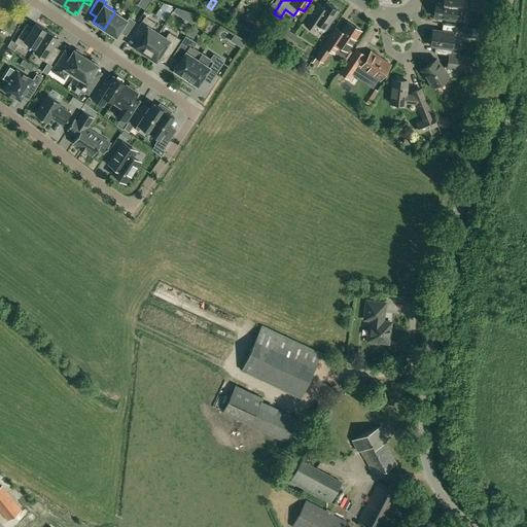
[(447,19),(447,20),(462,22),(463,10),(464,11),(465,0),(444,0),(444,3),(436,2),(434,16),(447,19)]
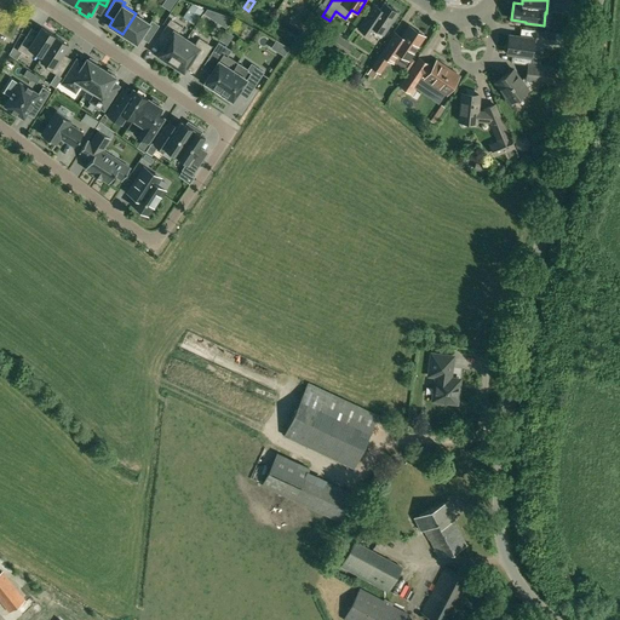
[(551,0),(551,11),(569,13),(570,1),(562,0),(551,0)]
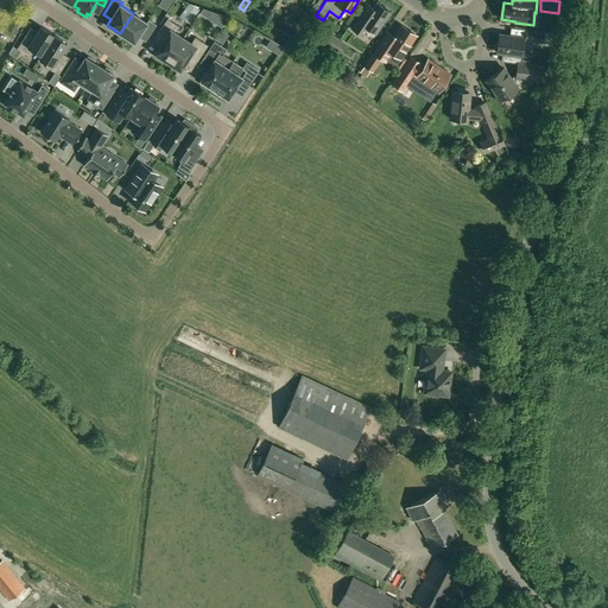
[(350,27),(362,36),(368,29),(377,35),(391,12),(377,4),(367,18),(361,13),(350,27)]
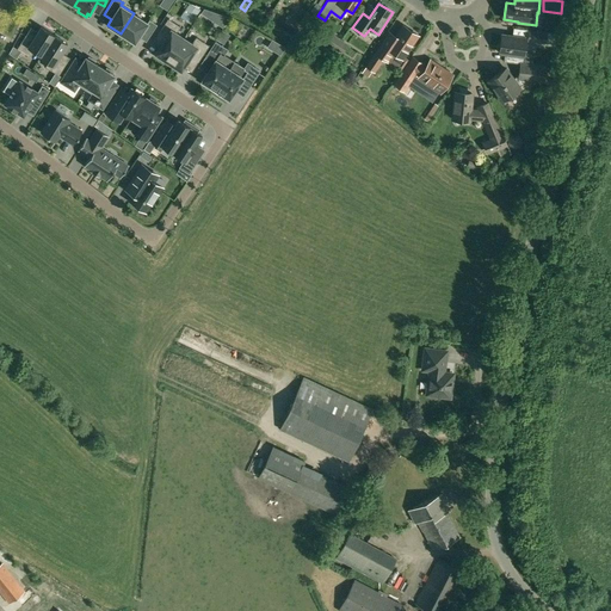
[(218,13),(205,8),(202,13),(214,22),(218,13)]
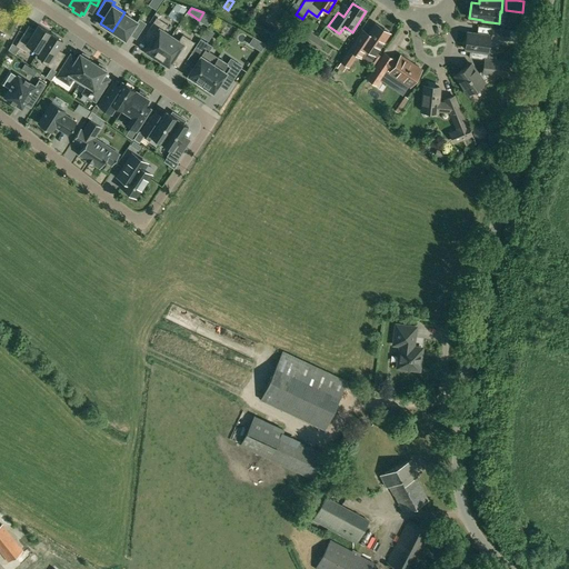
[(138,20),(125,12),(112,31),(126,40),(130,33),(137,38),(146,22),(139,17),(138,20)]
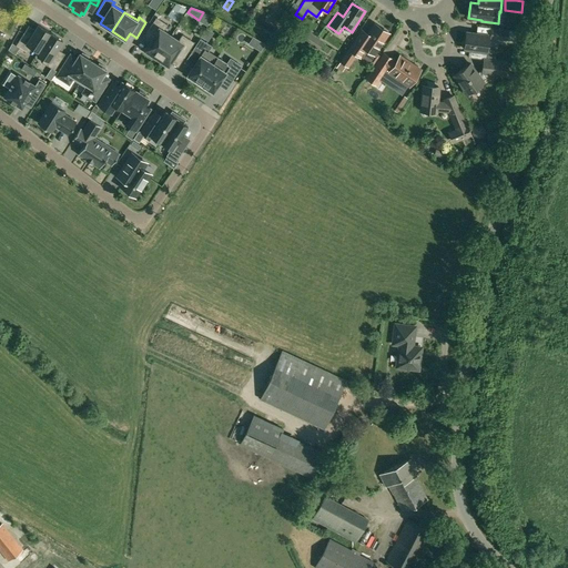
[(145,50),(144,52),(151,57),(153,56),(156,58),(171,36),(163,30),(168,24),(156,17),(146,32),(152,37),(144,50),(145,50)]
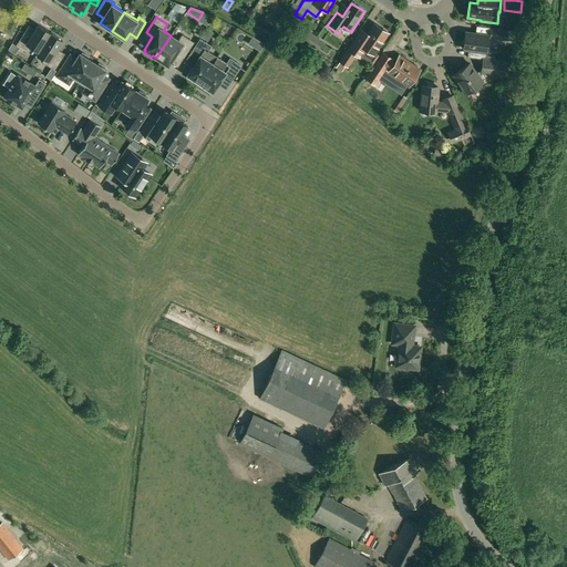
[(362,41),(357,37),(336,66),(342,71),(346,65),(348,68),(357,54),(360,57),(366,49),(373,54),(388,32),(374,23),(362,41)]
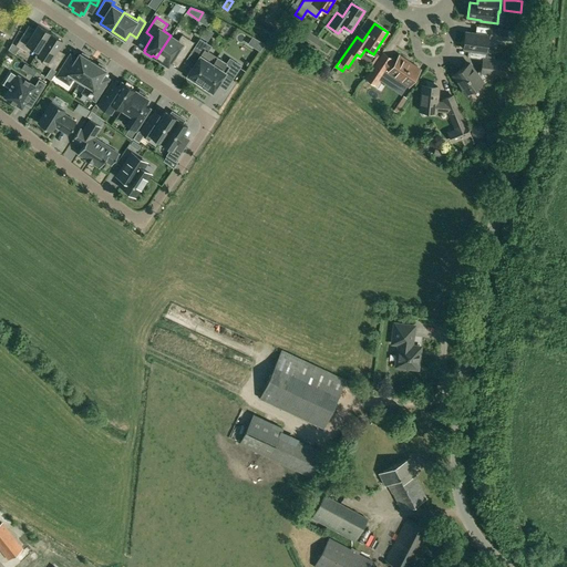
[(38,24),(30,37),(23,33),(16,45),(27,52),(31,47),(38,51),(50,33),(38,24)]
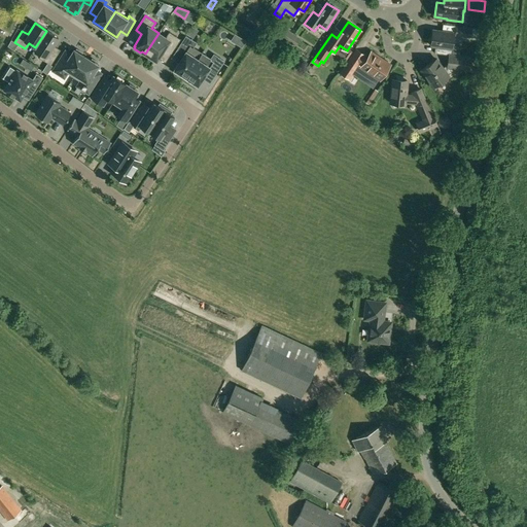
[(469,37),(471,28),(457,26),(456,35),(469,37)]
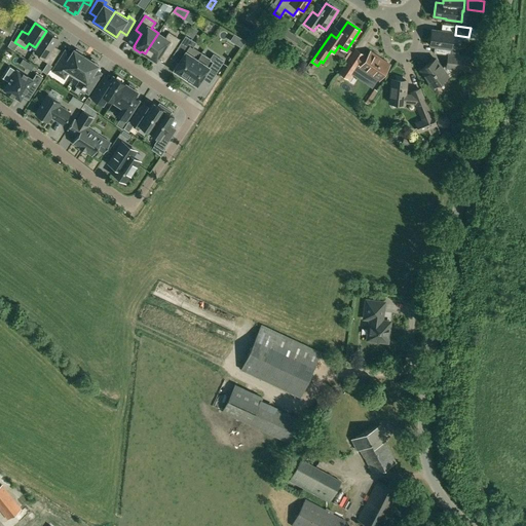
[(285,28),(279,35),(289,42),(294,35),(285,28)]
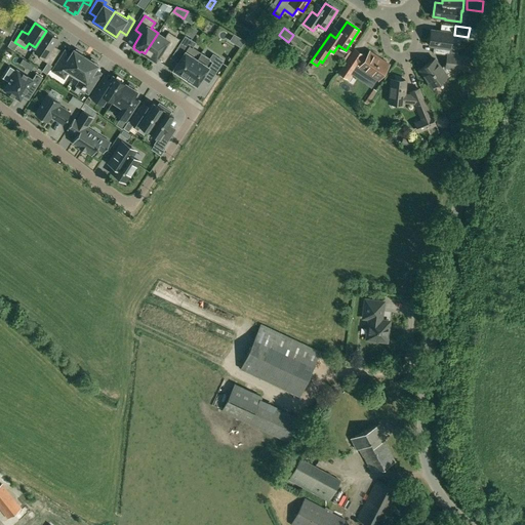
[(433,52),(447,54),(449,54),(451,33),(432,30),(430,45),(434,46),(433,52)]
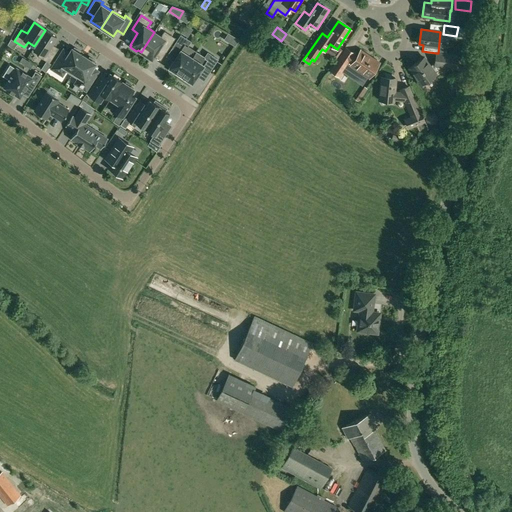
[(34,46),(33,48),(40,52),(38,56),(49,63),(56,52),(49,47),(56,37),(45,30),(34,46)]
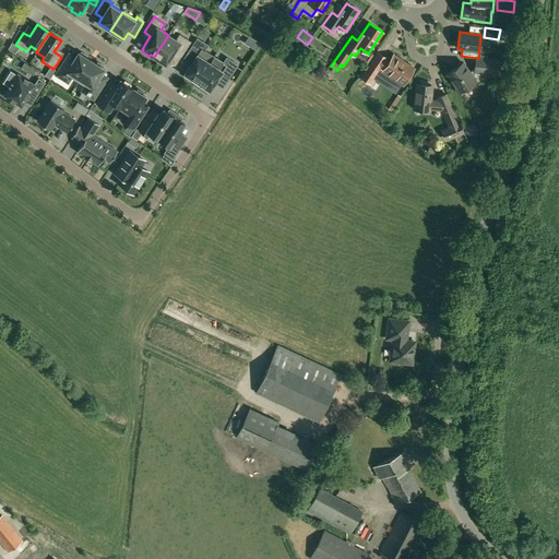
[(176,39),(168,35),(154,57),(157,59),(156,61),(164,66),(165,63),(166,64),(174,51),(181,57),(191,42),(179,34),(176,39)]
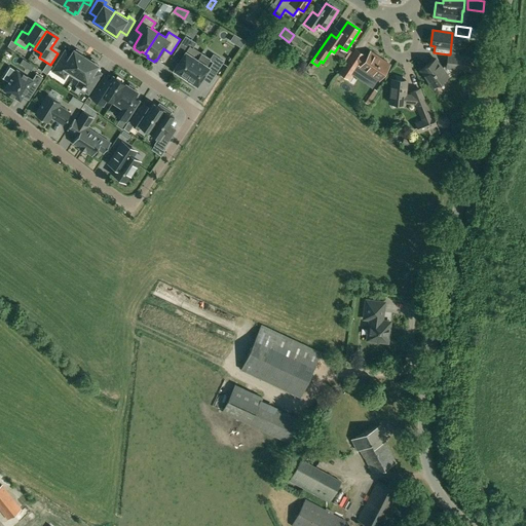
[(294,35),(289,42),(294,45),(299,38),(294,35)]
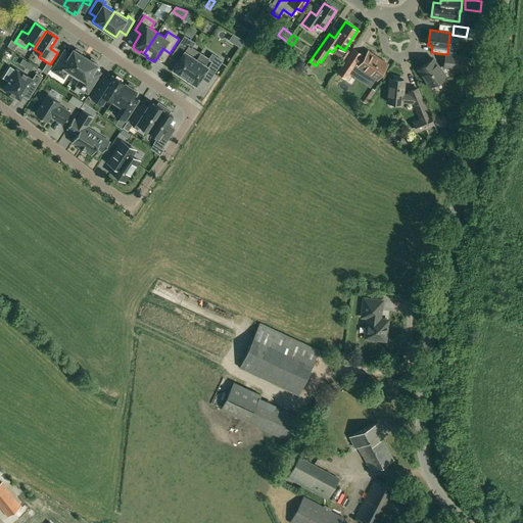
[(195,42),(185,36),(176,49),(183,53),(173,69),(174,70),(173,72),(179,77),(181,75),(184,78),(198,55),(190,50),(195,42)]
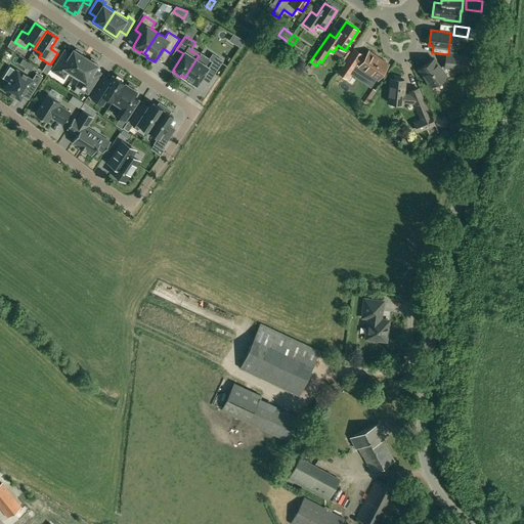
[(244,40),(239,37),(235,44),(239,47),(244,40)]
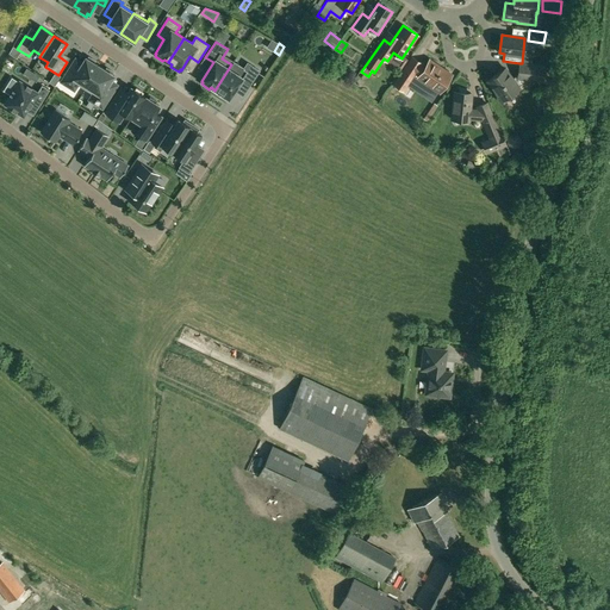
[(79,85),(86,88),(100,67),(94,63),(95,61),(88,56),(87,58),(86,57),(82,62),(75,58),(60,82),(74,91),(79,85)]
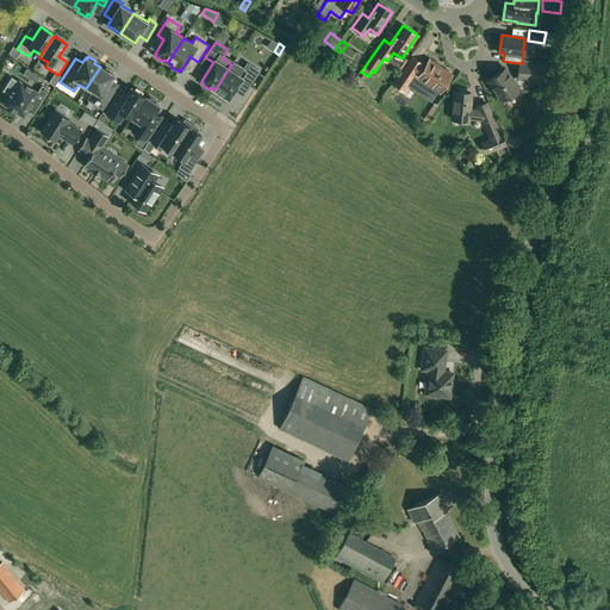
[(423,86),(427,88),(428,87),(429,85),(440,92),(450,75),(430,61),(424,68),(419,66),(421,63),(412,58),(404,72),(394,86),(404,93),(412,80),(417,82),(419,79),(425,82),(423,85),(423,86)]
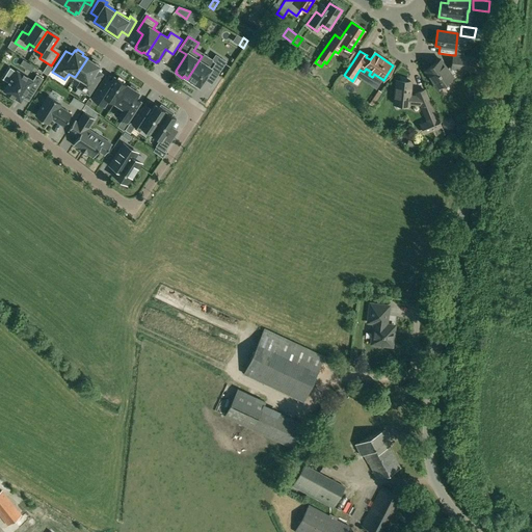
[(211,62),(202,56),(202,57),(187,79),(191,81),(190,82),(197,87),(198,85),(200,86),(211,70),(217,75),(227,60),(216,54),(211,62)]
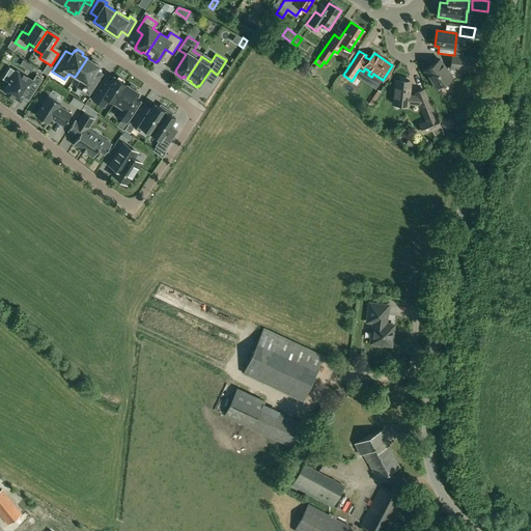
[(451,64),(446,68),(440,59),(424,71),(437,87),(452,77),(452,76),(452,74),(458,68),(472,71),(474,58),(454,55),(452,55),(451,64)]
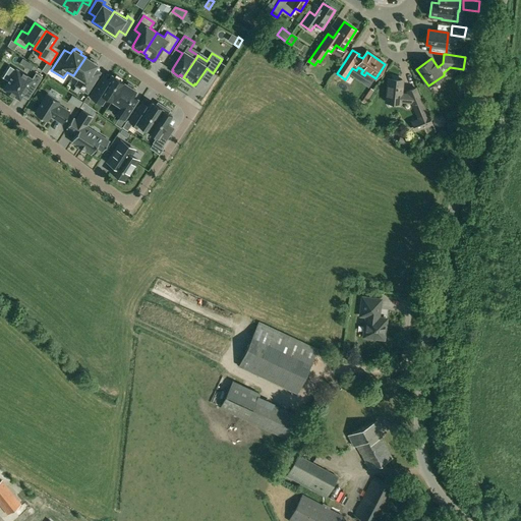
[(90,59),(85,57),(73,75),(79,79),(75,85),(88,93),(101,72),(95,68),(98,64),(96,63),(97,62),(91,58),(90,59)]
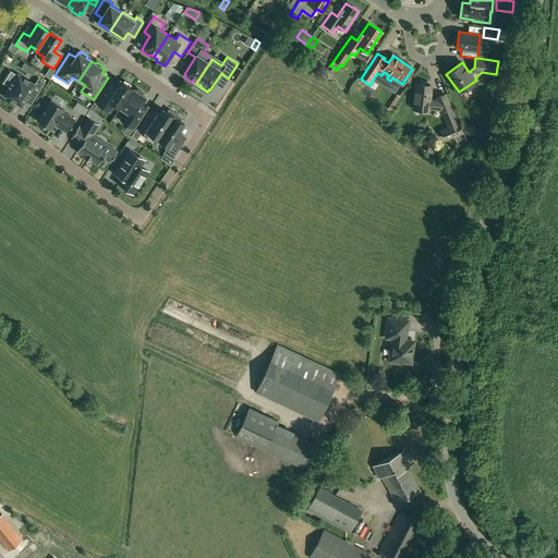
[(38,77),(34,84),(17,74),(4,95),(21,106),(24,101),(31,105),(45,82),(38,77)]
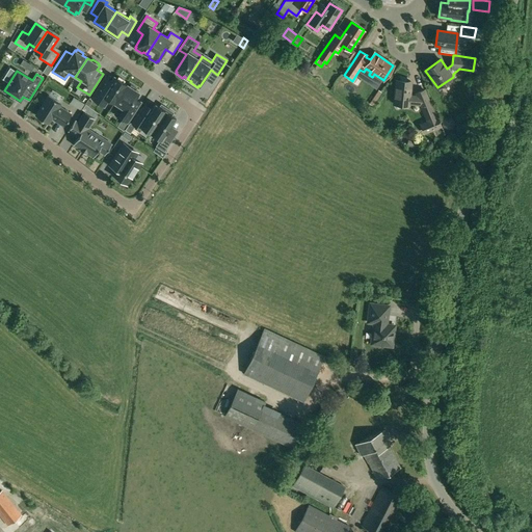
[(114,102),(126,84),(124,82),(125,80),(118,76),(117,78),(114,76),(111,80),(106,76),(91,98),(104,106),(109,99),(114,102)]
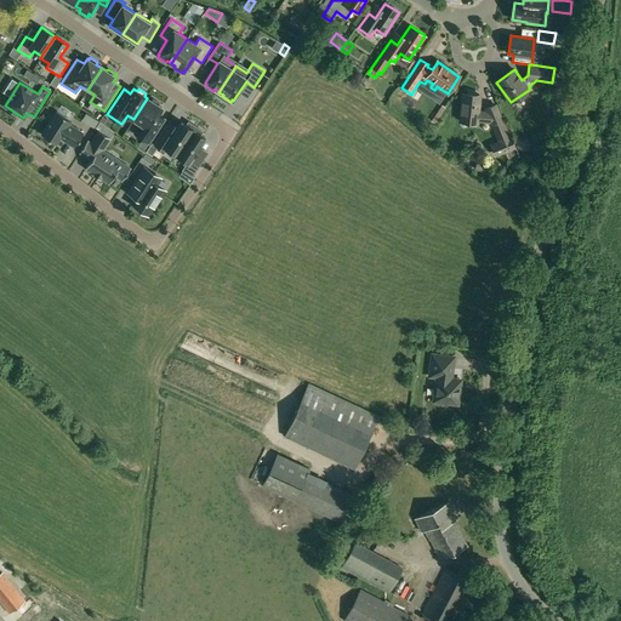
[(491,121),(495,129),(503,125),(495,106),(486,109),(488,113),(478,112),(479,95),(477,95),(476,92),(468,92),(466,93),(463,93),(461,121),(477,123),(477,120),(491,121)]
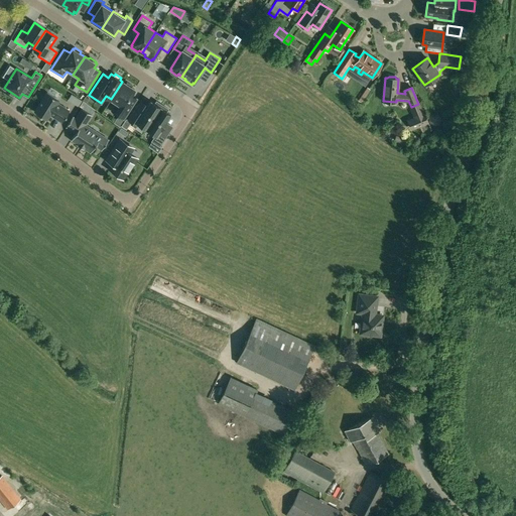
[(122,82),(111,99),(115,102),(110,110),(123,119),(136,98),(131,95),(134,90),(131,88),(133,86),(127,82),(125,84),(122,82)]
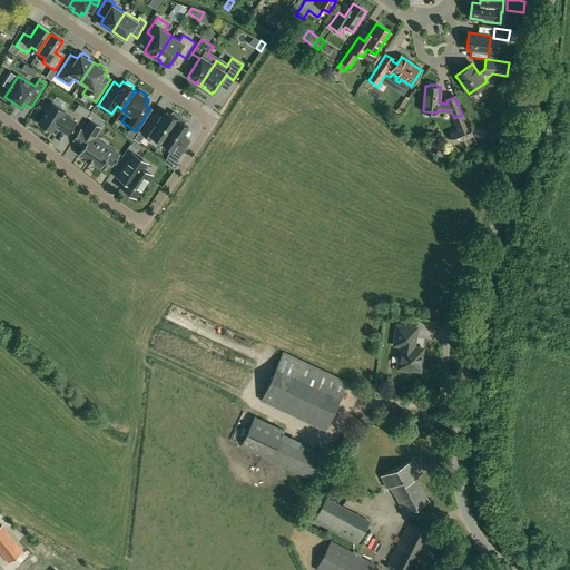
[(51,102),(38,124),(51,131),(55,126),(69,135),(76,123),(64,114),(65,111),(51,102)]
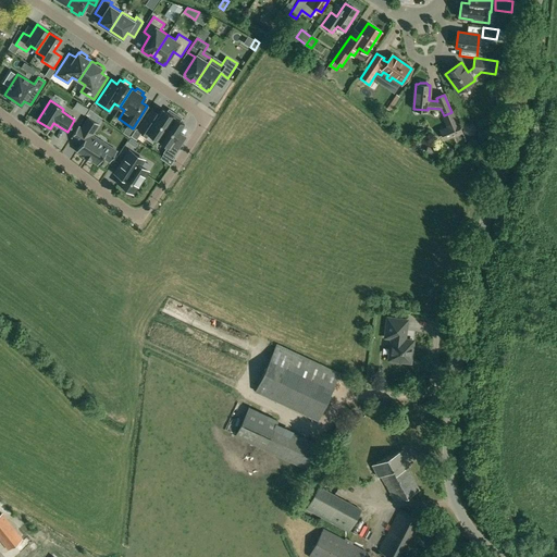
[(159,114),(152,109),(151,109),(138,130),(148,136),(149,134),(158,139),(175,113),(169,109),(166,112),(162,109),(159,114)]
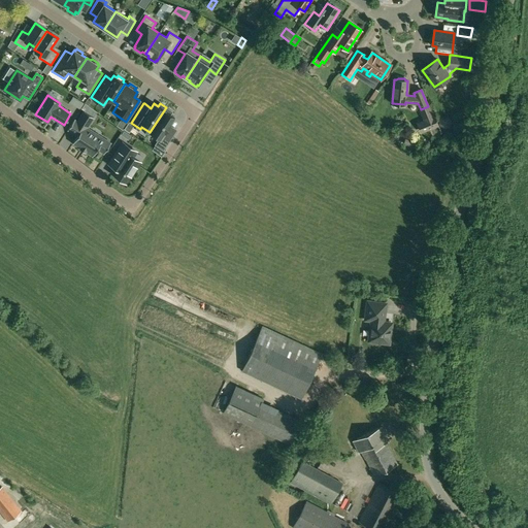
[(172,111),(166,107),(166,108),(150,132),(160,138),(156,144),(163,150),(173,134),(167,130),(174,117),(170,114),(172,111)]
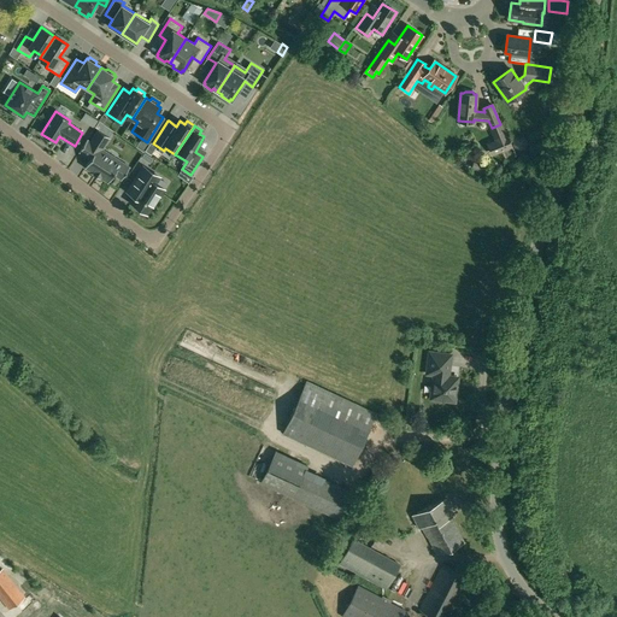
[(93,172),(93,174),(99,177),(100,176),(107,182),(113,174),(122,178),(129,166),(121,162),(117,165),(100,153),(110,137),(98,129),(89,141),(87,140),(80,152),(90,159),(84,166),(93,172)]
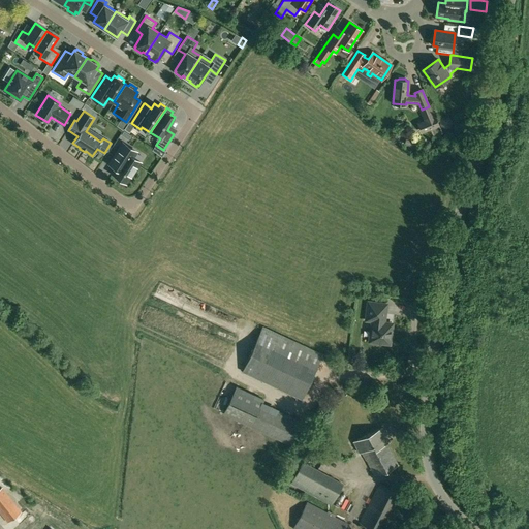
[(109,164),(116,168),(113,174),(126,183),(141,162),(133,157),(136,152),(123,143),(109,164)]
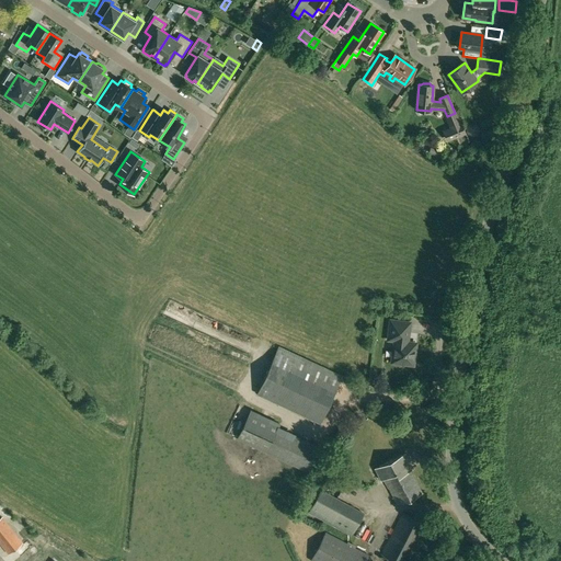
[(410,322),(390,320),(388,339),(397,340),(397,346),(395,346),(393,350),(391,351),(391,356),(392,357),(392,362),(393,362),(396,364),(400,365),(402,363),(413,364),(415,343),(407,342),(410,322)]
